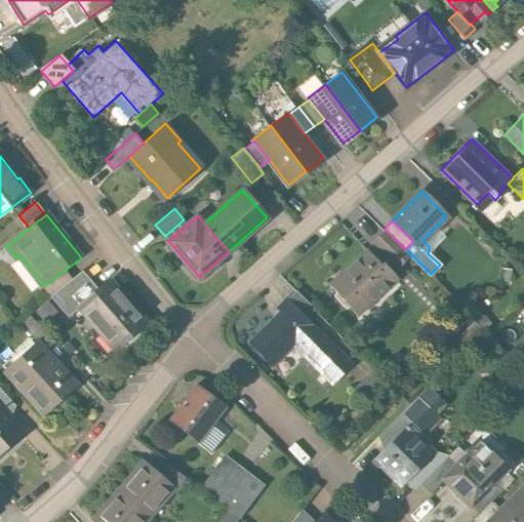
[(405,249),(385,229),(373,240),(399,267),(410,254),(405,249)]
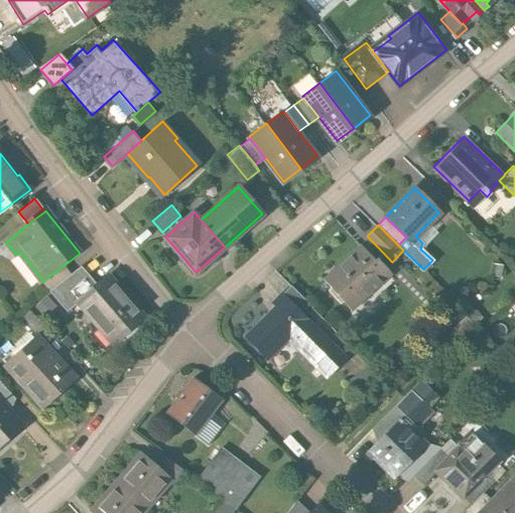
[(360,245),(324,280),(351,308),(390,271),(377,257),(374,260),(360,245)]
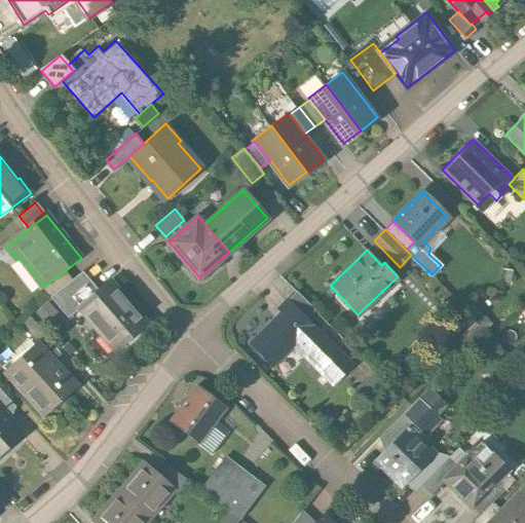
[(512,270),(502,269),(501,279),(510,281),(512,270)]
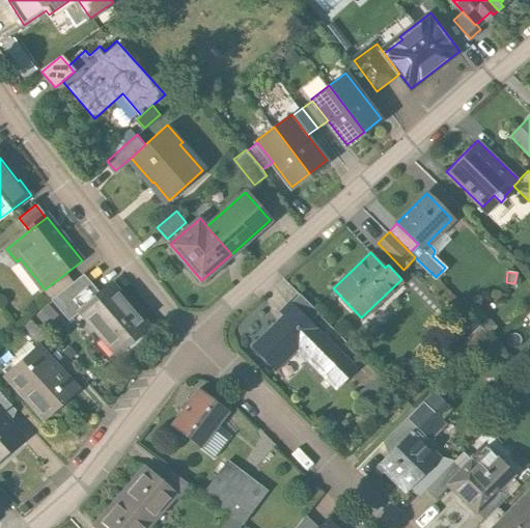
[(66,273),(45,289),(51,298),(52,299),(74,282),(66,273)]
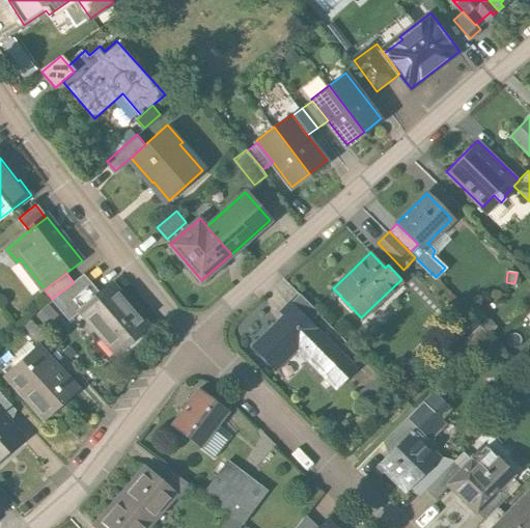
[(74,282),(52,299),(71,323),(82,313),(81,312),(101,297),(83,275),(74,282)]
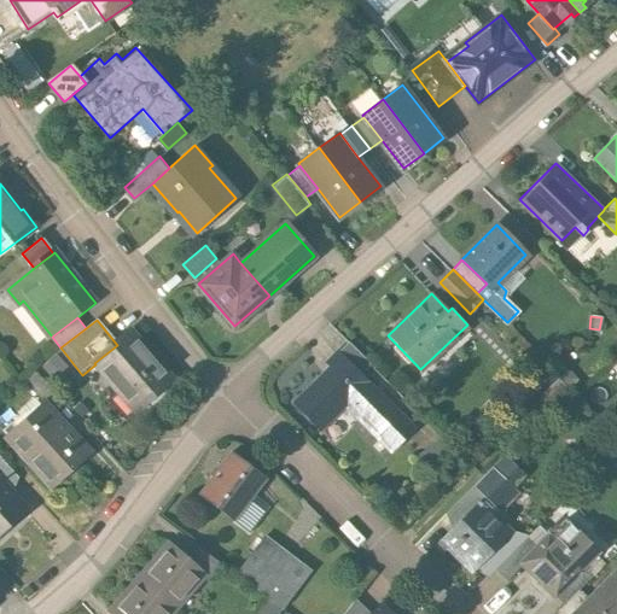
[(139,328),(138,327),(117,345),(94,363),(95,364),(139,416),(182,380),(139,328)]
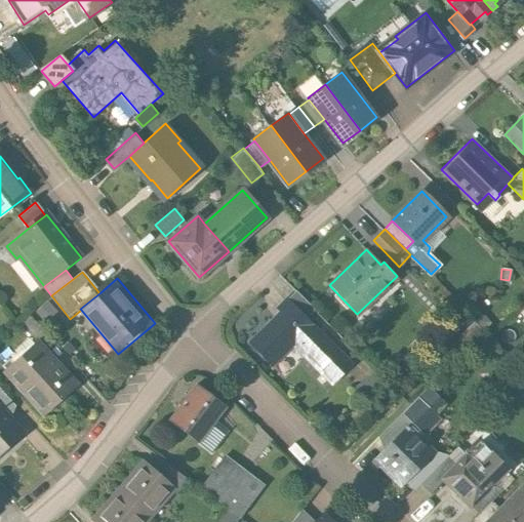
[(317,309),(297,289),(288,298),(309,318),(317,309)]
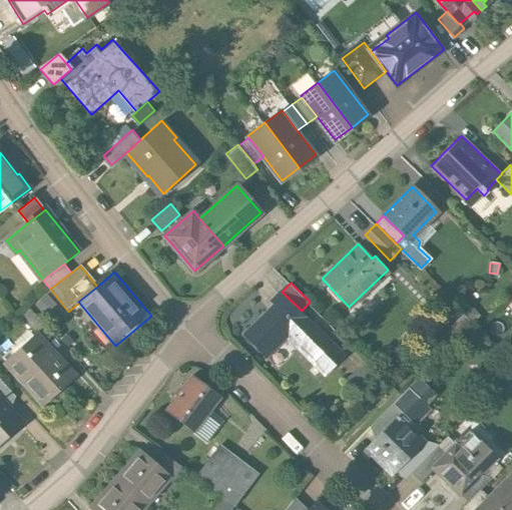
[(281,291),(270,301),(274,305),(243,335),(265,356),(292,330),(318,356),(331,343),(304,317),(306,315),(302,311),(282,292),(281,291)]
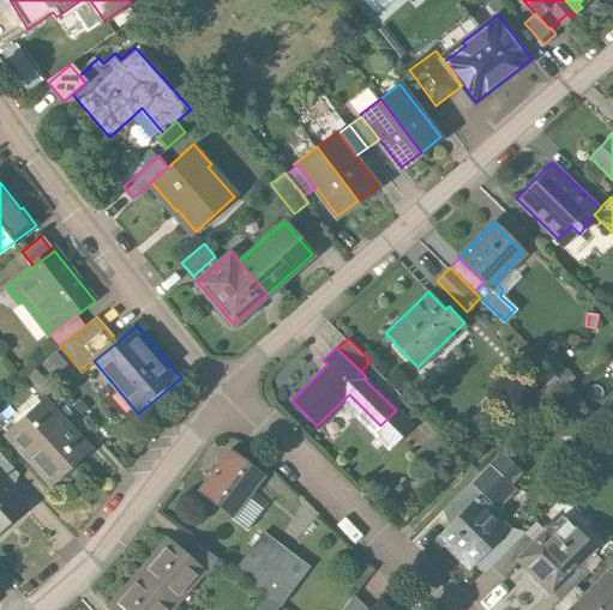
[(554,356),(545,364),(564,382),(572,373),(554,356)]
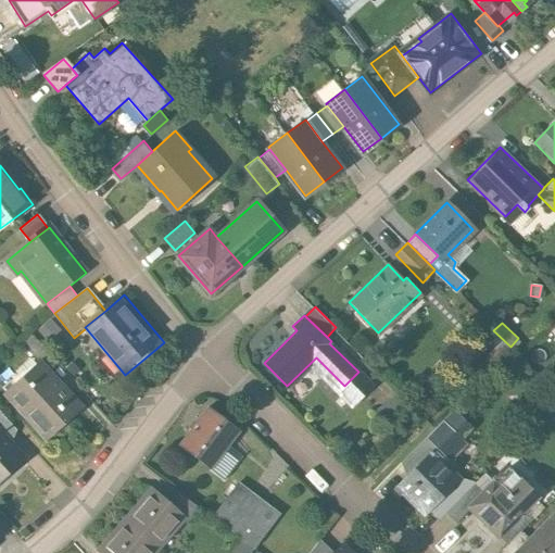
[(38,363),(4,394),(23,414),(27,411),(51,437),(80,410),(38,363)]
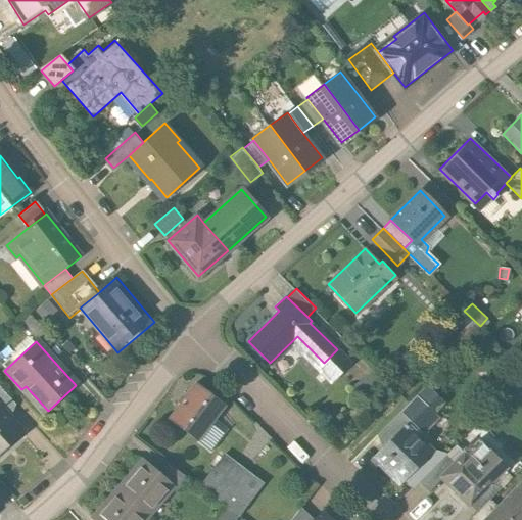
[(225,404),(196,382),(169,419),(198,440),(225,404)]
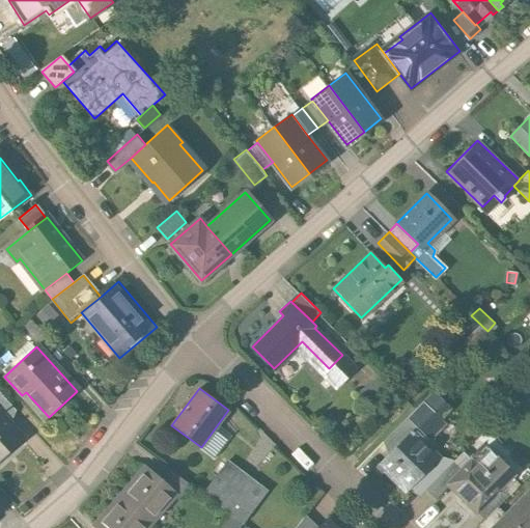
[(424,398),(422,399),(434,410),(441,417),(450,407),(433,390),(424,398)]
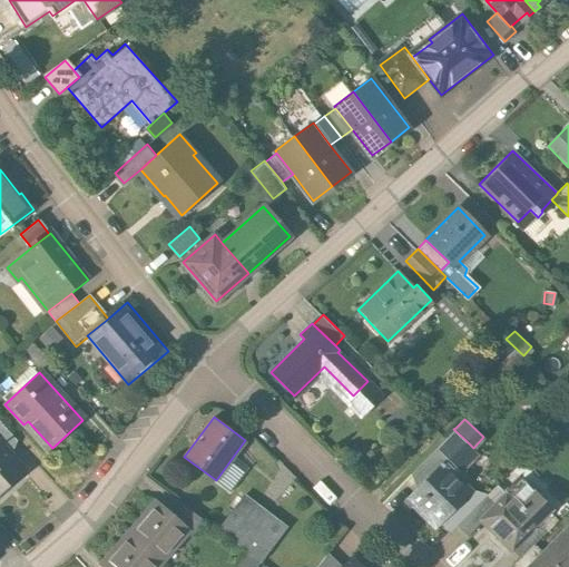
[(16,437),(0,420),(0,439),(6,446),(16,437)]
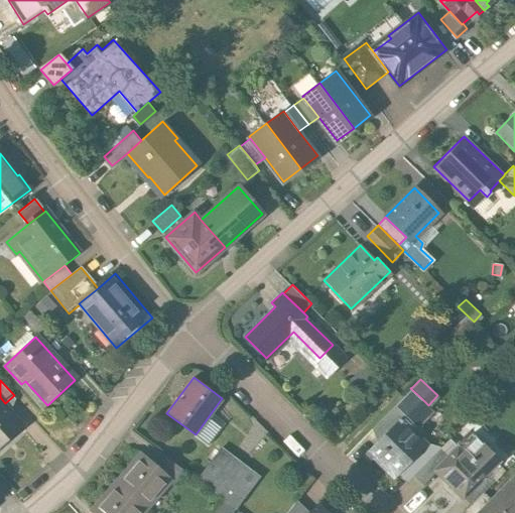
[(410,388),(395,404),(405,414),(421,398),(410,388)]
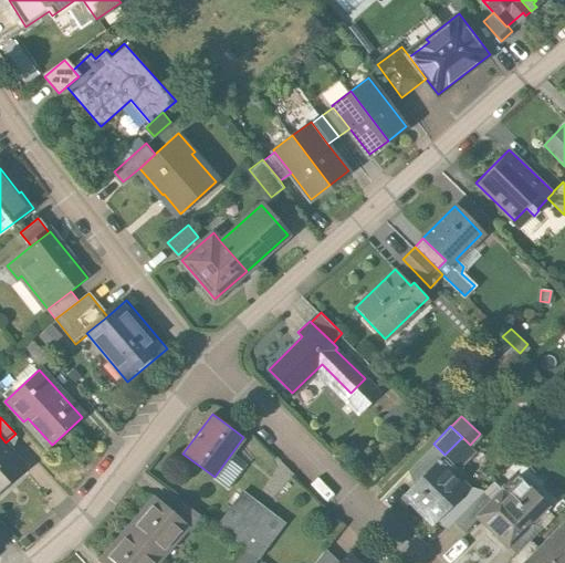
[(6,442),(0,436),(0,490),(27,467),(6,442)]
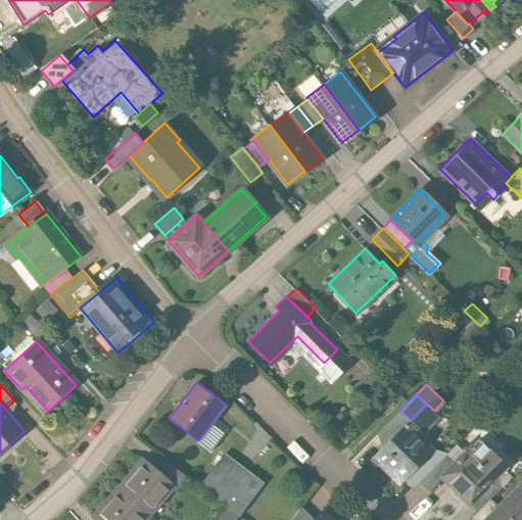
[(388,439),(373,455),(400,482),(406,477),(423,460),(425,457),(411,442),(417,436),(418,437),(439,416),(434,411),(427,404),(411,420),(406,425),(405,423),(388,439)]
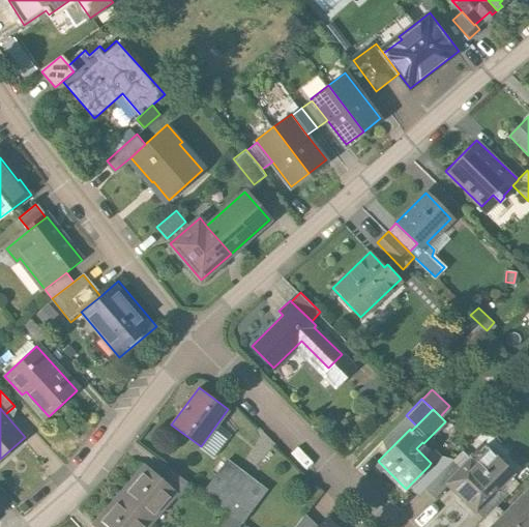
[(416,426),(406,415),(384,437),(393,445),(410,429),(411,431),(416,426)]
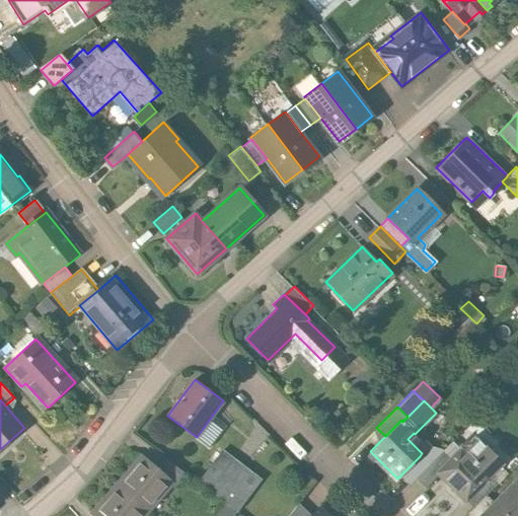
[(502,463),(474,435),(450,460),(437,473),(439,474),(464,501),(498,467),(502,463)]
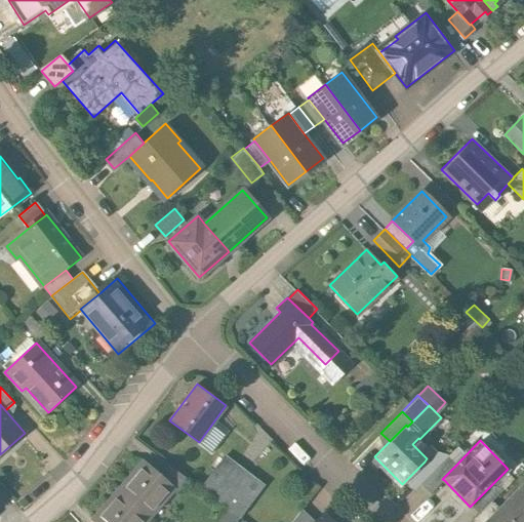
[(264,484),(225,454),(201,486),(199,490),(238,519),(240,516),(264,484)]
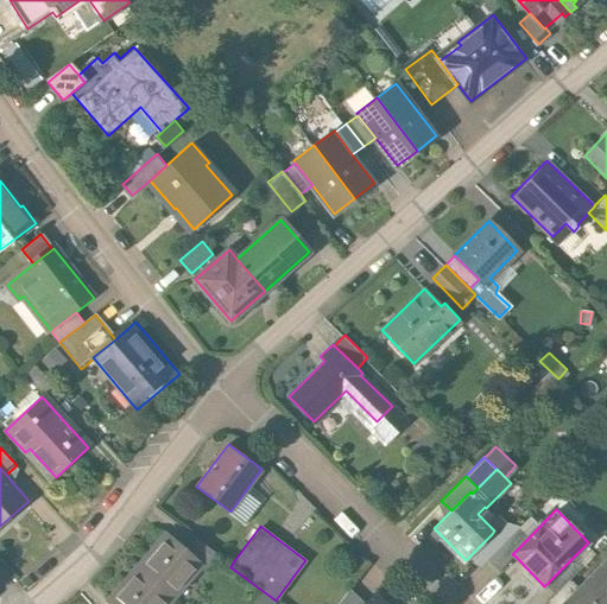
[(501,544),(486,559),(499,572),(514,555),(512,554),(528,539),(517,528),(501,544)]
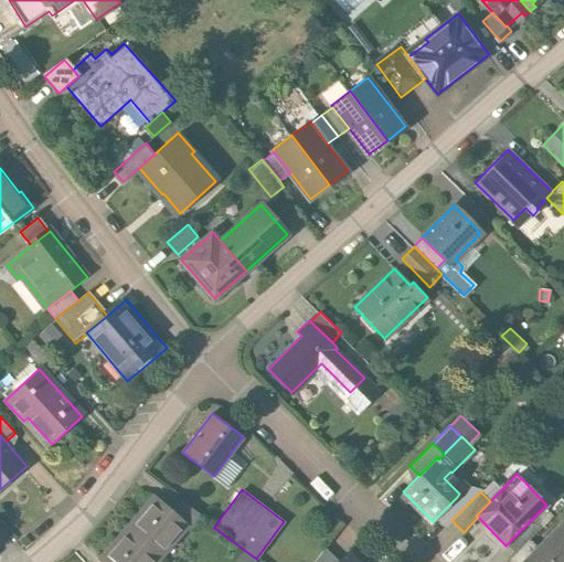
[(176,496),(167,507),(171,510),(170,511),(187,525),(192,529),(201,517),(176,496)]
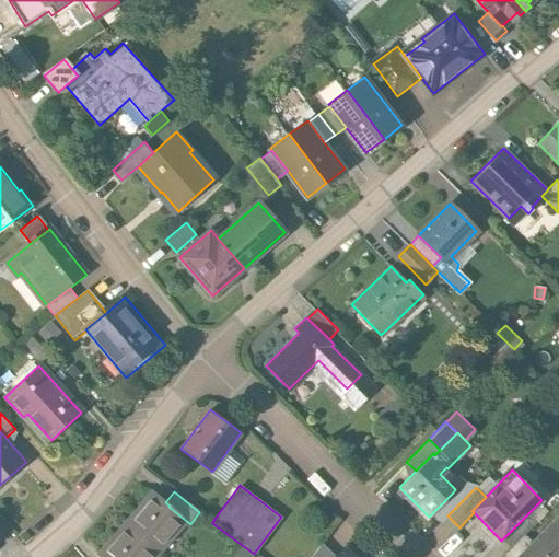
[(185,520),(169,507),(170,506),(165,502),(153,492),(127,522),(159,548),(171,534),(173,535),(185,520)]
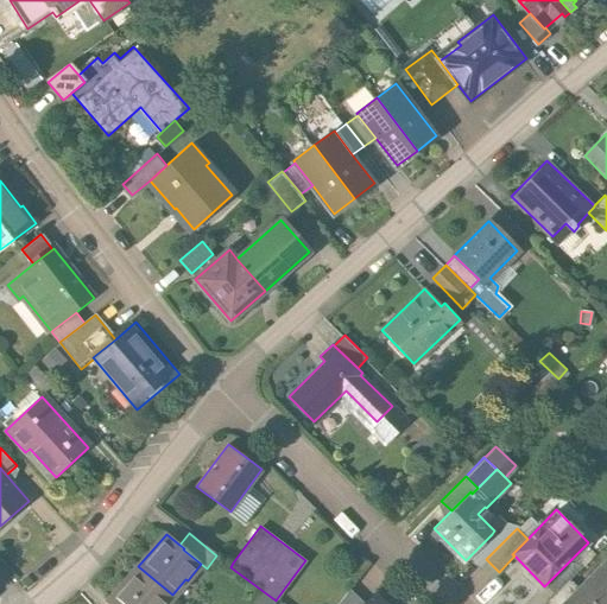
[(501,544),(492,534),(472,554),(481,564),(486,559),(501,544)]
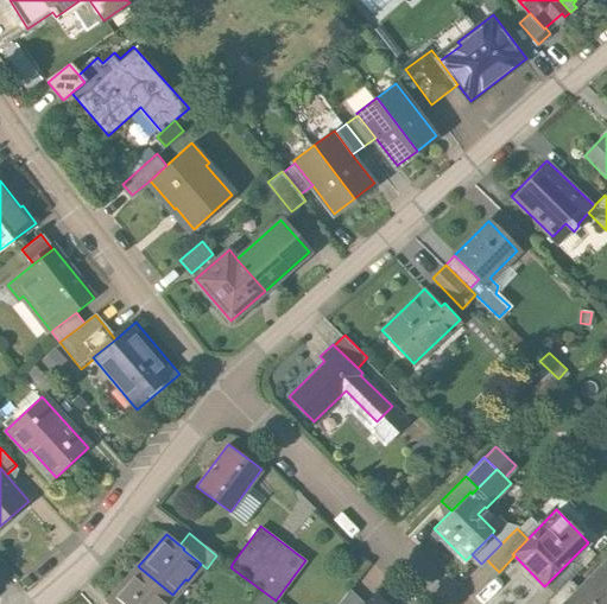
[(583,547),(544,586),(554,595),(569,579),(592,557),(583,547)]
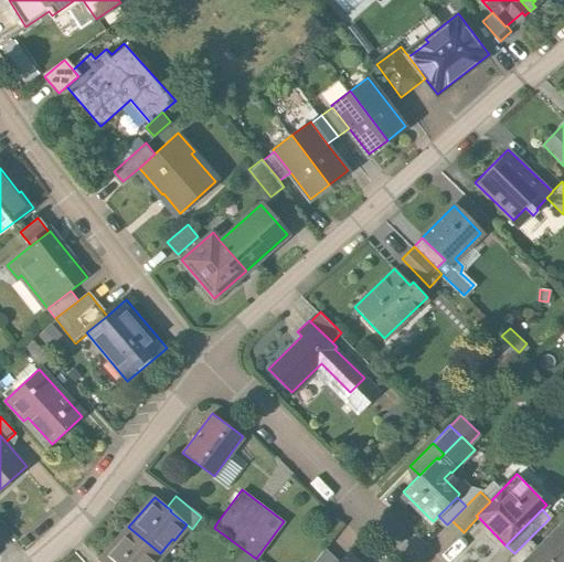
[(563,521),(538,548),(524,561),(563,561),(563,521)]
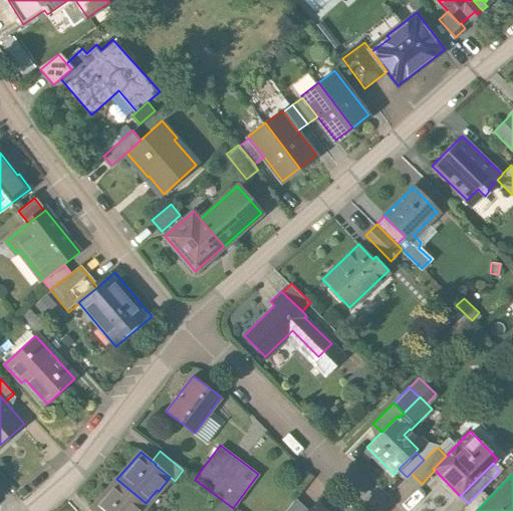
[(139,510),(146,503),(116,479),(90,509),(92,510),(139,510)]
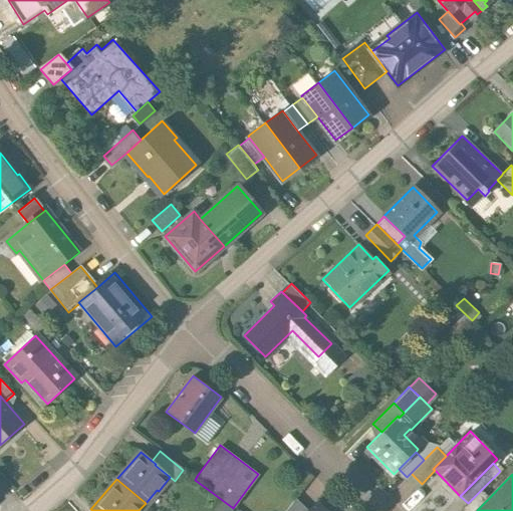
[(468,503),(461,510),(462,510),(477,510),(489,498),(481,490),(468,503)]
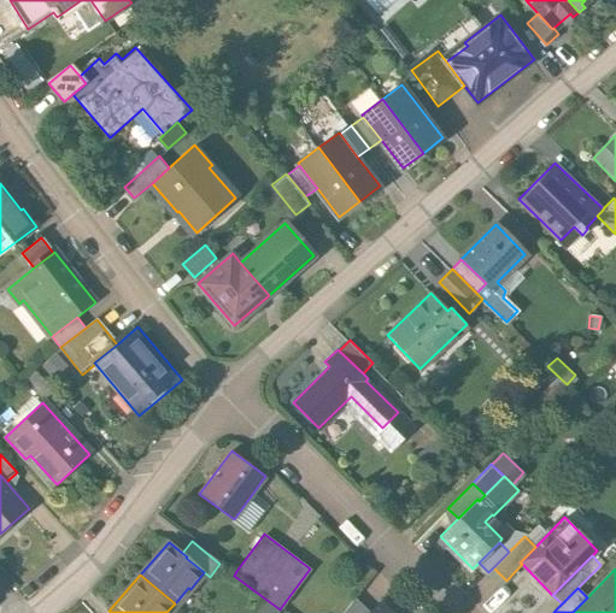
[(355,597),(341,612),(365,612),(369,611),(355,597)]
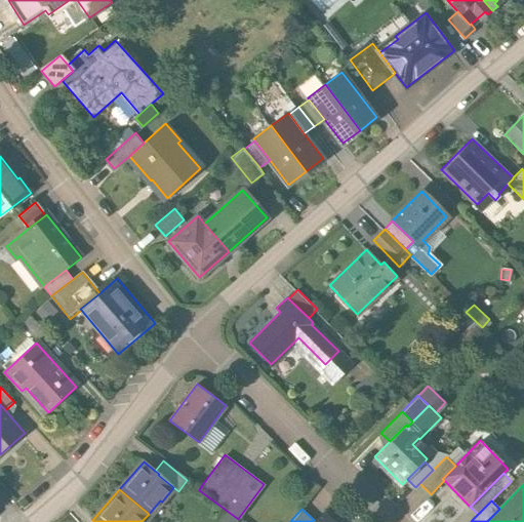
[(332,521),(322,512),(314,520),(311,521),(332,521)]
